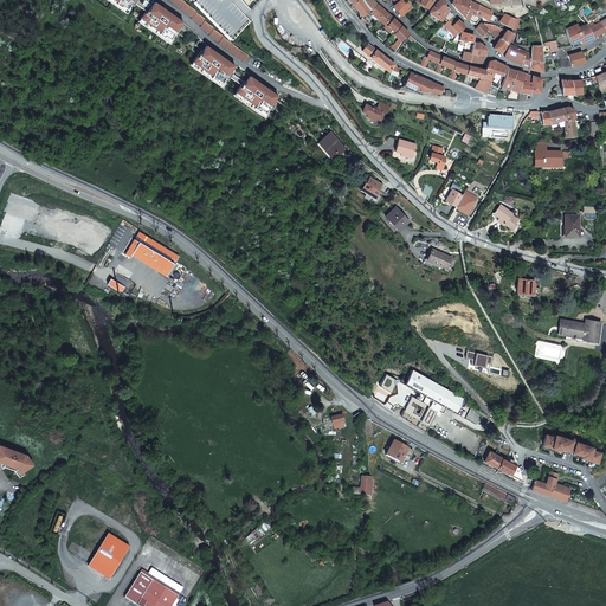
[(110,0),(124,11),(131,0),(110,0)]
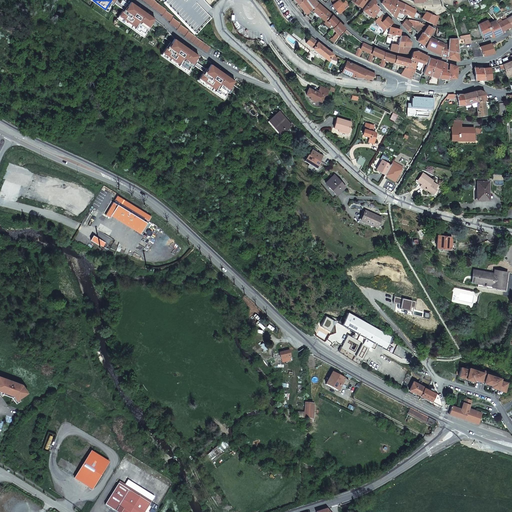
[(191,45),(205,55),(208,50),(195,40),(195,39),(187,33),(187,32),(179,26),(180,25),(171,20),(172,18),(164,12),(165,11),(154,3),(150,0),(138,0),(150,8),(150,9),(161,17),(160,18),(169,23),(167,25),(176,31),(175,32),(183,38),(183,39),(191,45)]
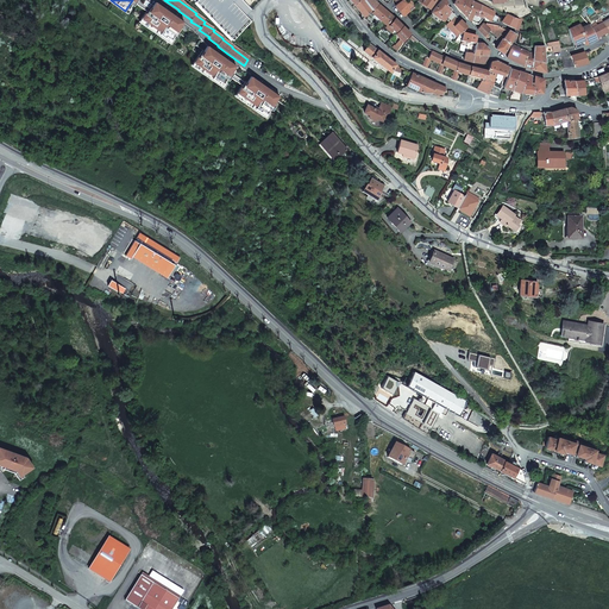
[(359,0),(355,5),(365,17),(371,11),(372,10),(364,0),(359,0)]
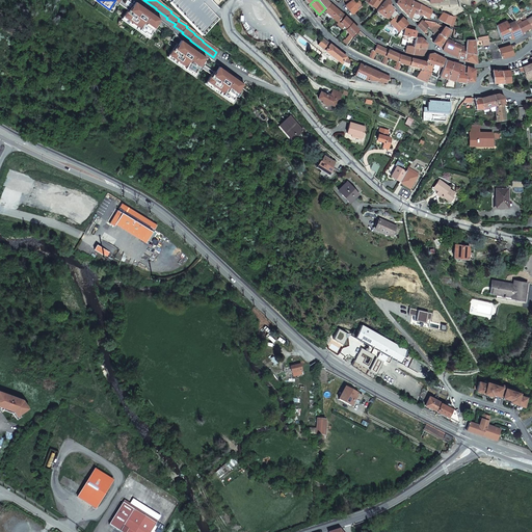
[(351,0),(348,3),(345,5),(352,14),(354,12),(363,6),(364,5),(360,0),(358,0),(356,3),(353,0),(351,0)]
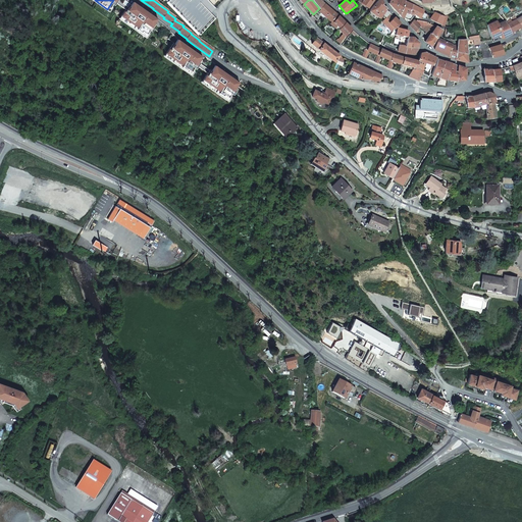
[(382,0),(378,0),(369,11),(379,18),(383,13),(385,14),(388,10),(382,4),(383,2),(382,0)]
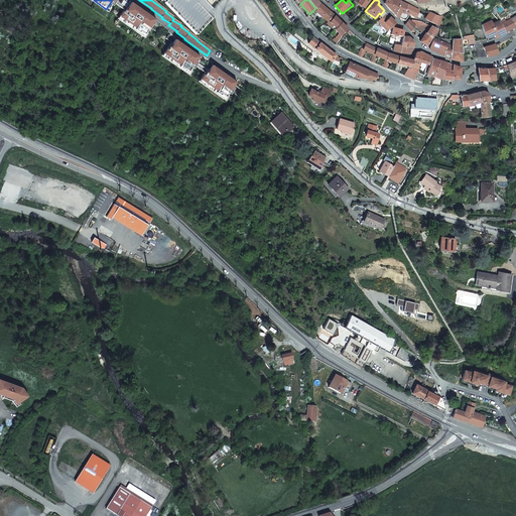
[(384,0),(384,3),(389,8),(392,0),(384,0)]
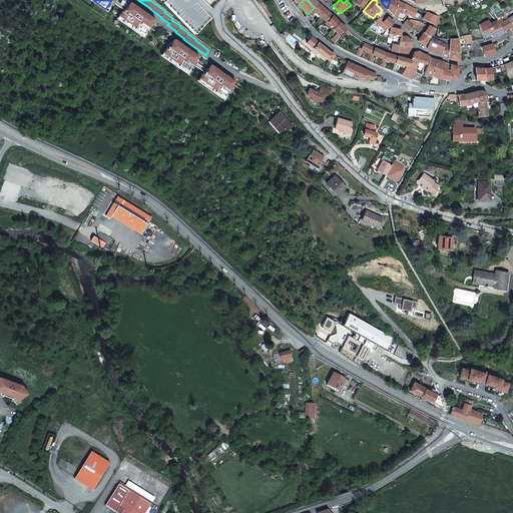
[(392,14),(398,1),(396,0),(390,0),(387,8),(392,14)]
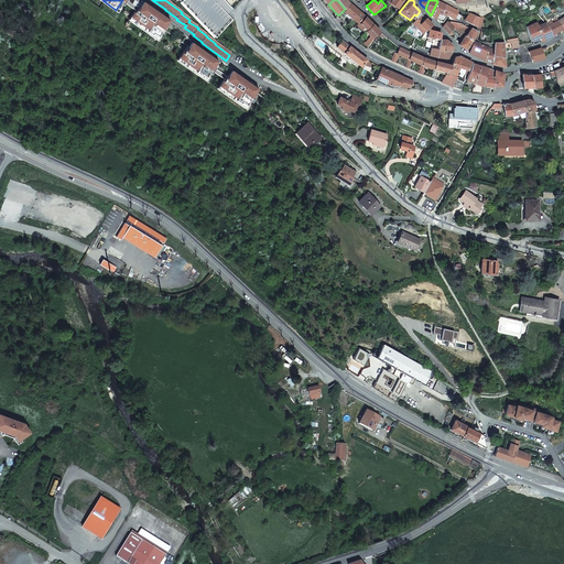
[(441,12),(445,4),(437,1),(431,15),(434,19),(442,22),(447,15),(441,12)]
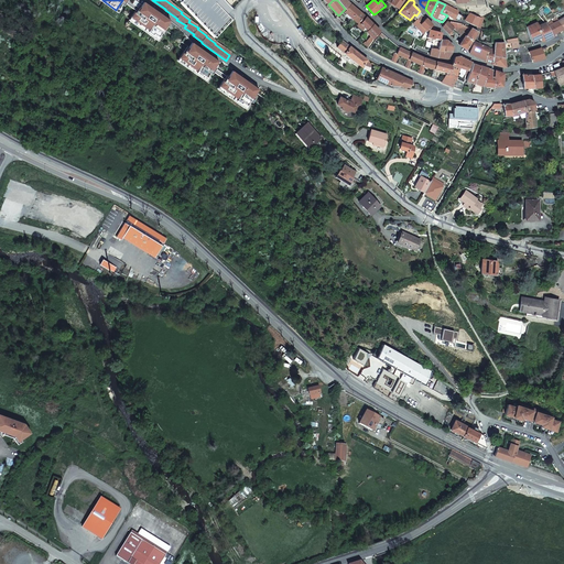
[(141,3),(130,20),(156,39),(167,22),(141,3)]
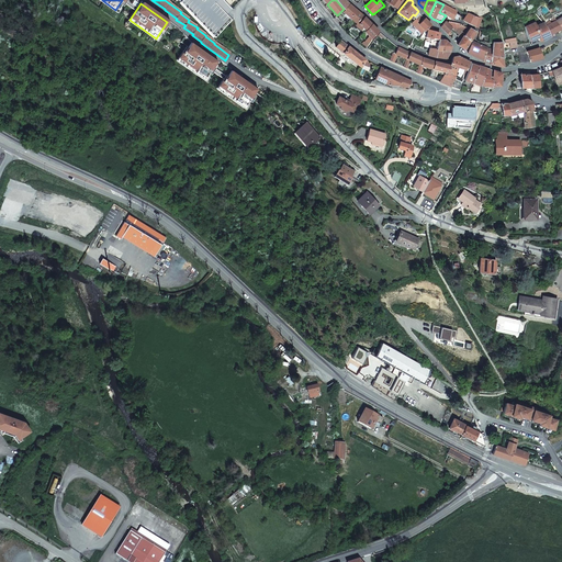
[(357,23),(363,15),(350,4),(344,11),(357,23)]
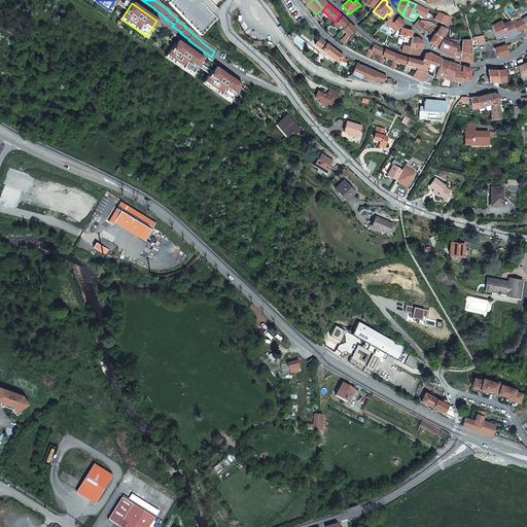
[(427,10),(416,4),(412,11),(418,14),(419,15),(422,18),(424,19),(426,19),(428,19),(430,18),(431,15),(426,11),(427,10)]
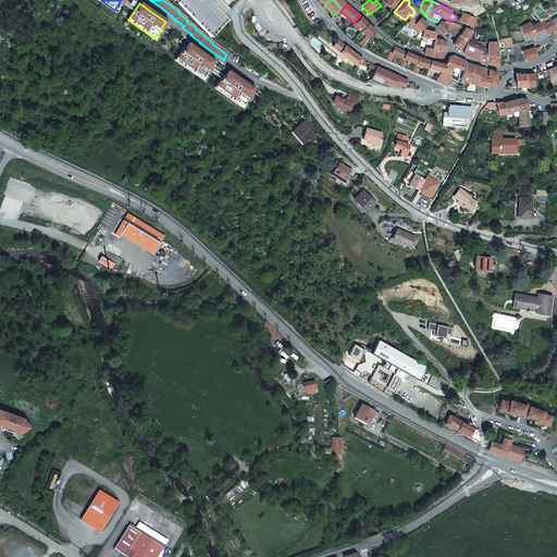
[(380,7),(371,13),(380,22),(386,15),(380,7)]
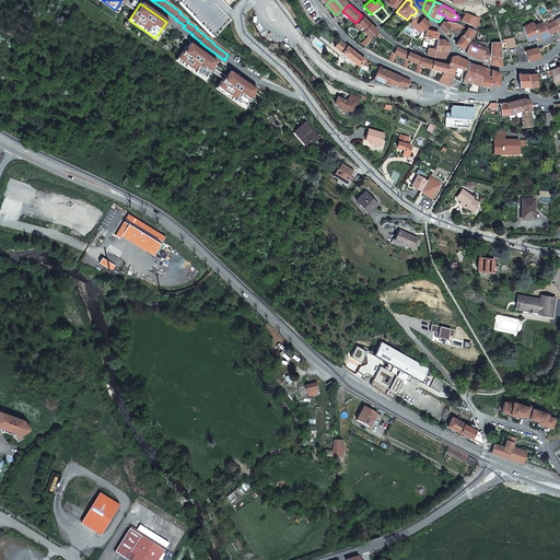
[(340,13),(337,16),(342,23),(346,19),(340,13)]
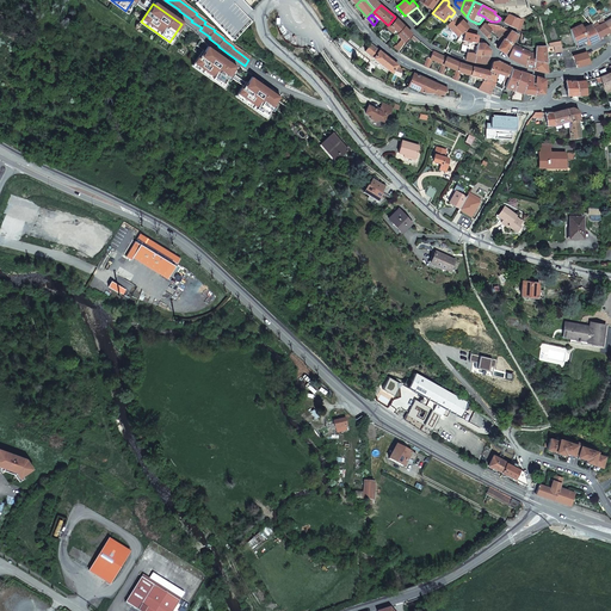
[(508,14),(506,17),(504,20),(505,23),(516,28),(520,19),(508,14)]
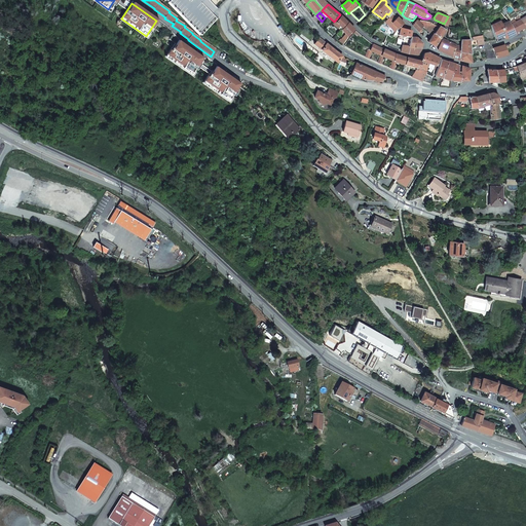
[(335,23),(342,28),(347,23),(341,16),(335,23)]
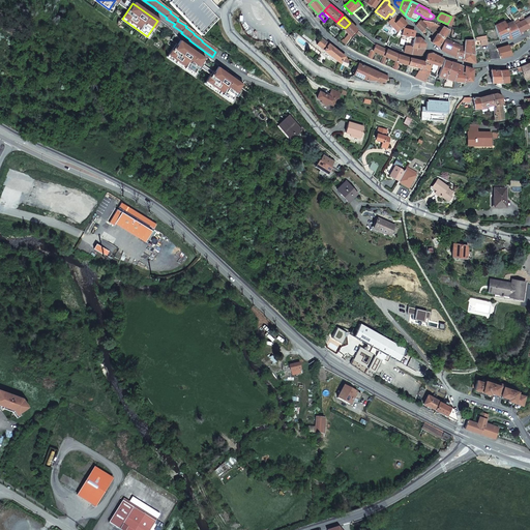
[(407,23),(401,18),(394,23),(401,29),(407,23)]
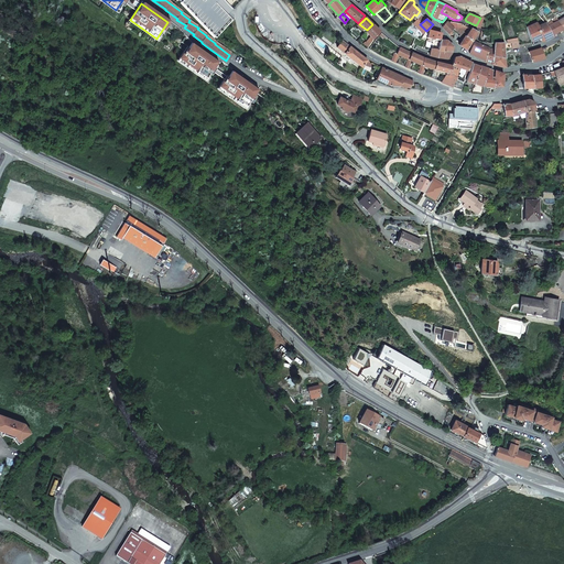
[(550,38),(556,35),(555,32),(563,29),(557,20),(557,19),(556,20),(554,20),(555,22),(553,23),(548,25),(545,23),(544,21),(533,26),(528,29),(533,40),(537,39),(540,38),(541,40),(539,41),(540,42),(541,43),(550,38)]
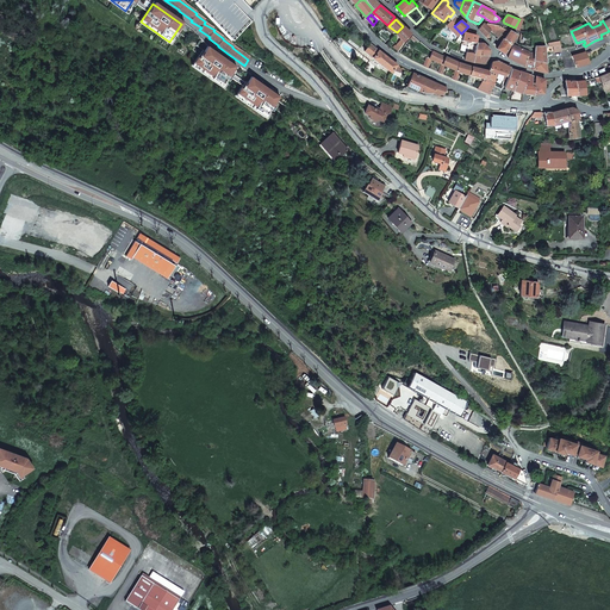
[(503,41),(510,31),(502,27),(500,26),(489,24),(486,25),(485,24),(484,24),(478,30),(486,37),(489,35),(487,33),(490,30),(498,36),(496,38),(500,42),(497,48),(496,48),(504,53),(509,45),(503,41)]
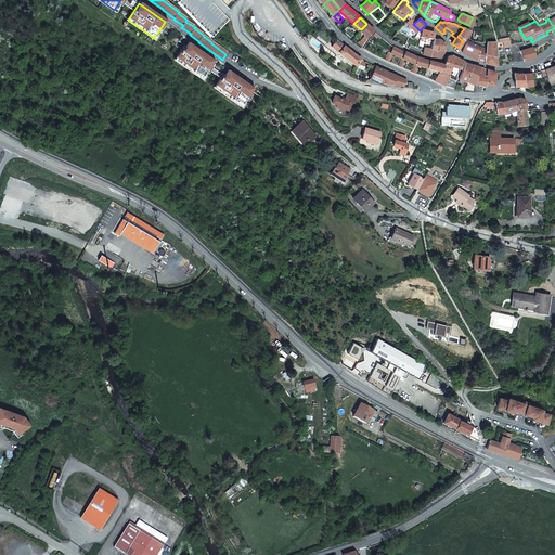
[(361,29),(359,31),(364,35),(364,36),(361,39),(359,42),(362,44),(364,41),(366,38),(373,30),(366,24),(361,29)]
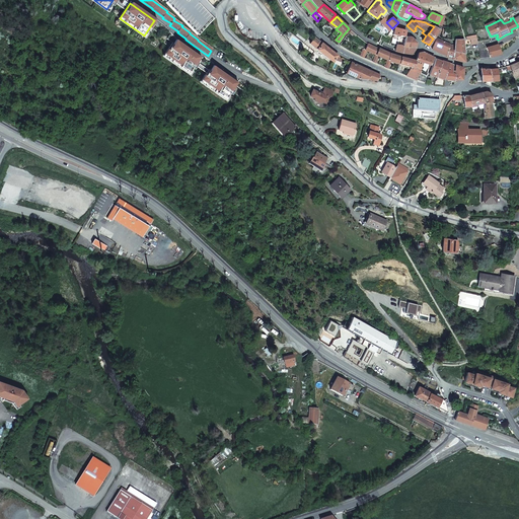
[(434,25),(434,26),(428,34),(433,39),(437,32),(439,28),(434,25)]
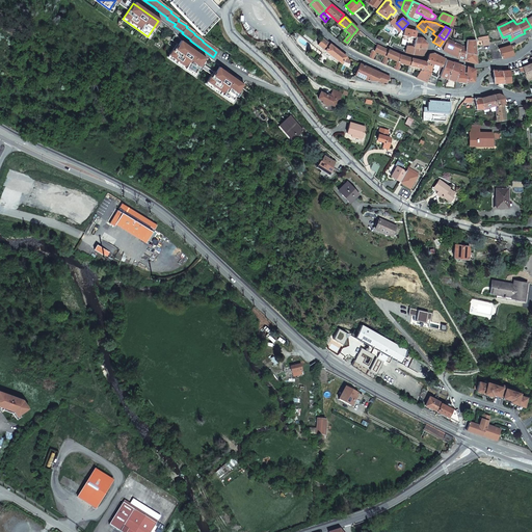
[(415,37),(416,31),(405,28),(403,33),(402,32),(400,34),(415,37)]
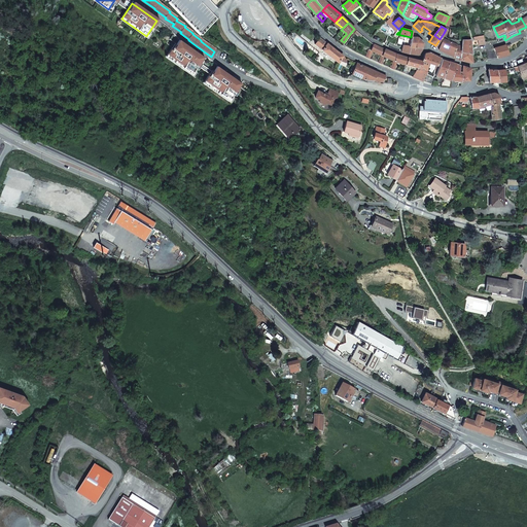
[(479,45),(484,44),(483,35),(476,36),(476,37),(473,37),(473,39),(478,39),(479,45)]
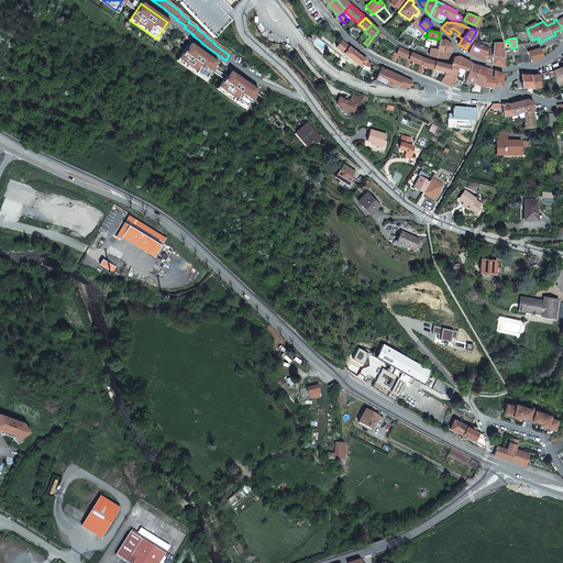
[(443,39),(440,40),(438,48),(437,51),(451,51),(452,46),(446,40),(444,40),(443,39)]
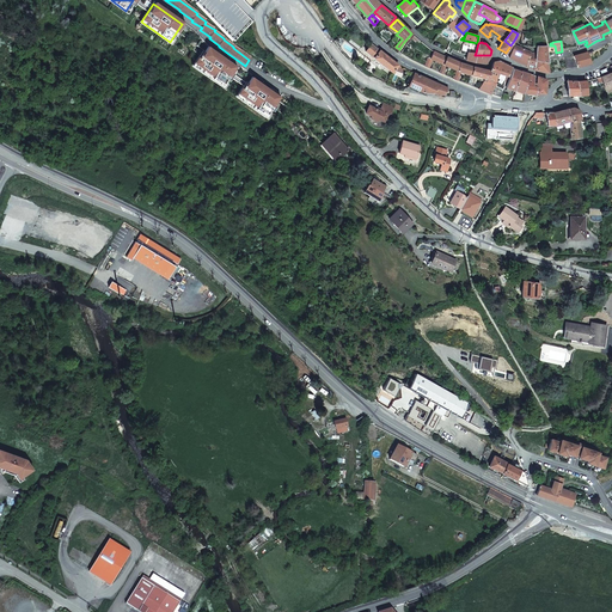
[(392,72),(395,69),(398,66),(372,44),(366,51),(392,72)]
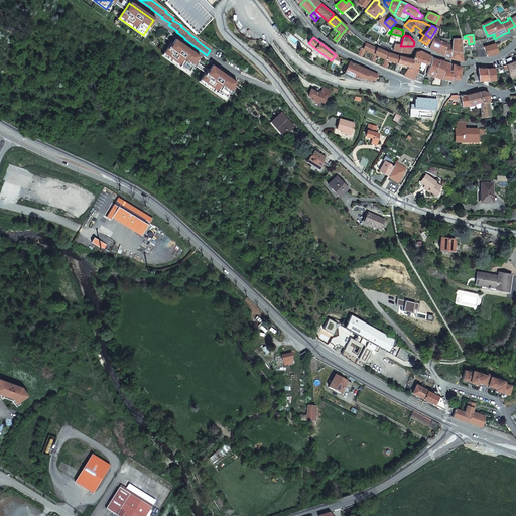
[(429,48),(443,55),(446,44),(434,38),(429,48)]
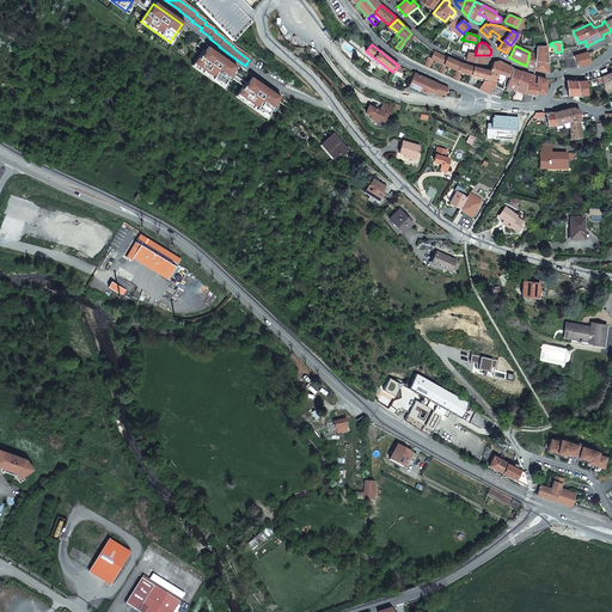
[(537,47),(536,53),(534,60),(548,62),(546,47),(537,46),(537,47)]
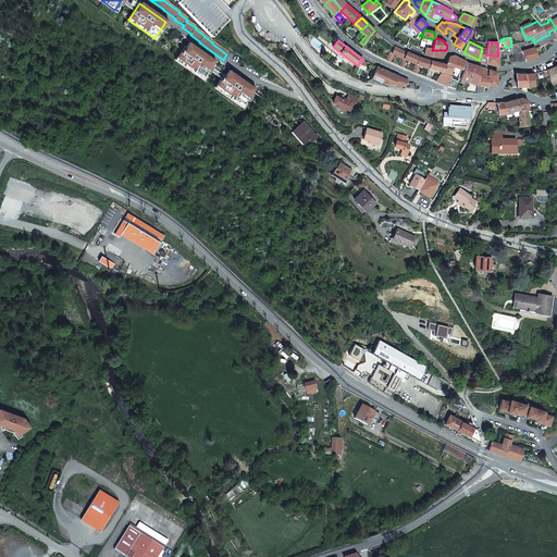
[(187,45),(175,61),(201,79),(213,63),(187,45)]
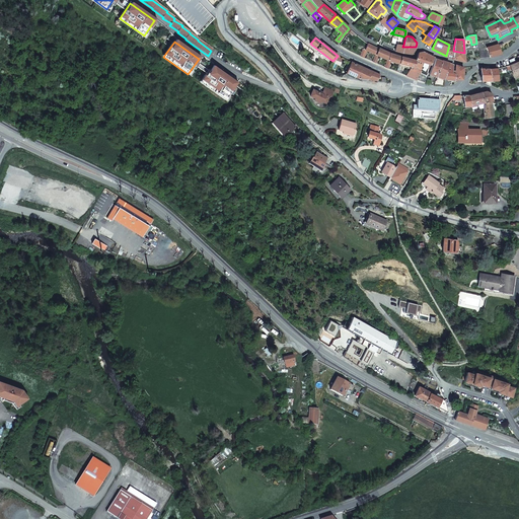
[(378,49),(367,44),(364,48),(363,50),(360,55),(364,57),(366,51),(375,55),(373,60),(376,62),(379,57),(387,61),(385,66),(388,68),(391,61),(398,63),(400,57),(390,54),(378,49)]
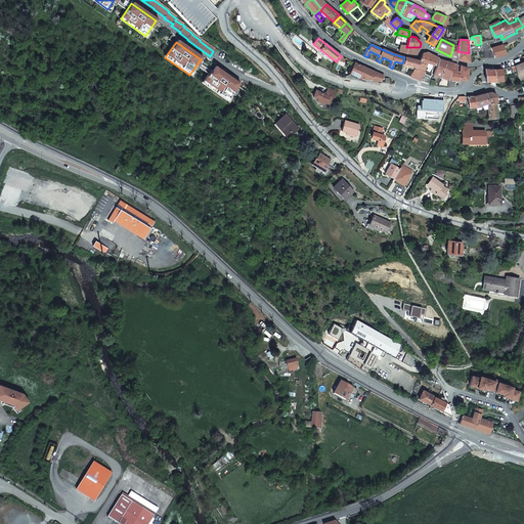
[(400,44),(398,51),(405,53),(416,54),(419,49),(420,47),(406,47),(407,45),(400,44)]
